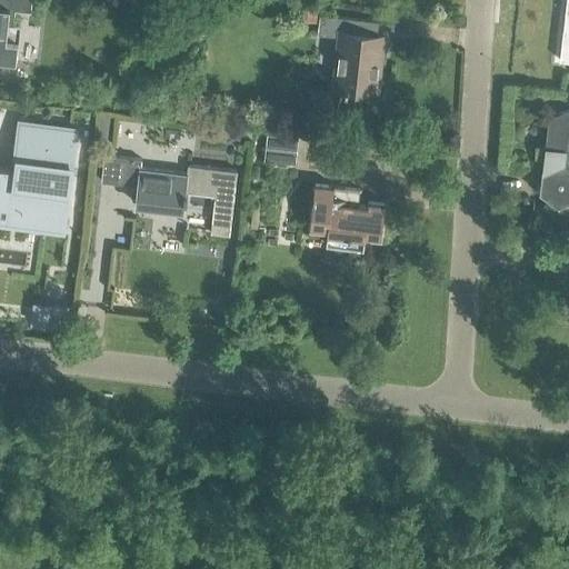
[(0,0),(0,59),(17,62),(19,41),(6,40),(8,23),(13,25),(16,10),(31,12),(31,0),(0,0)]
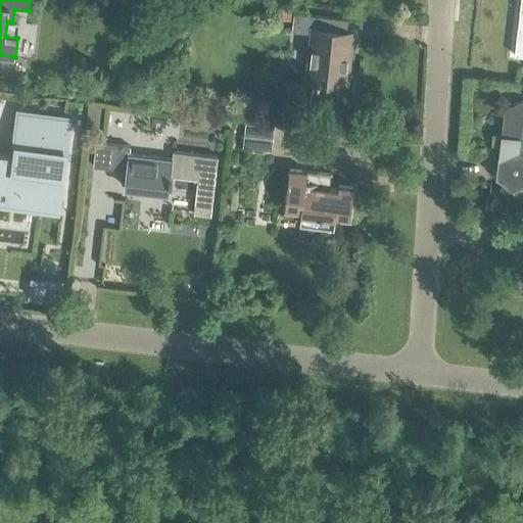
[(294,13),(292,32),(293,32),(293,31),(314,33),(308,78),(306,78),(306,79),(317,80),(317,84),(320,84),(321,80),(347,83),(349,66),(341,65),(342,58),(347,59),(350,35),(353,35),(353,34),(346,33),(348,19),(294,13)]
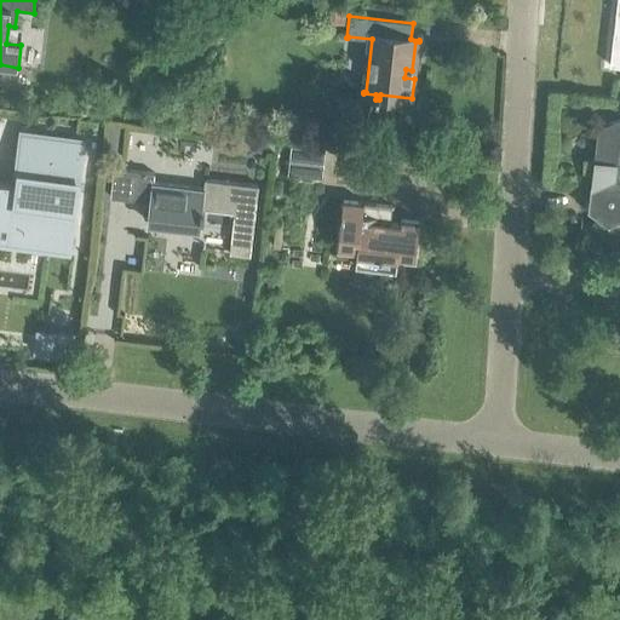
[(619,119),(598,128),(595,162),(600,162),(597,185),(592,187),(589,212),(609,227),(619,222),(619,119)]
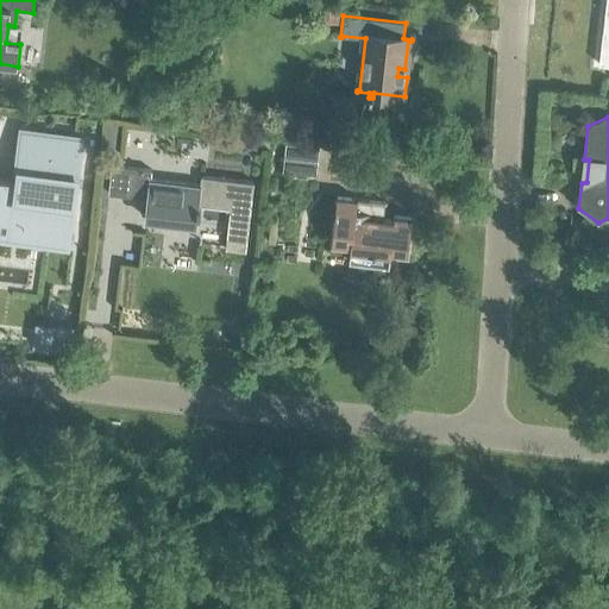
[(0,227),(69,237),(81,140),(20,132),(14,171),(18,173),(17,182),(0,180),(0,227)]
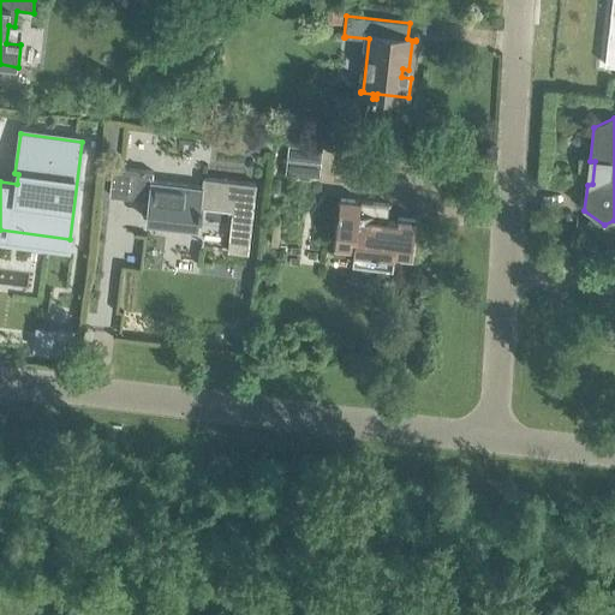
[(246,139),(245,153),(261,154),(262,141),(246,139)]
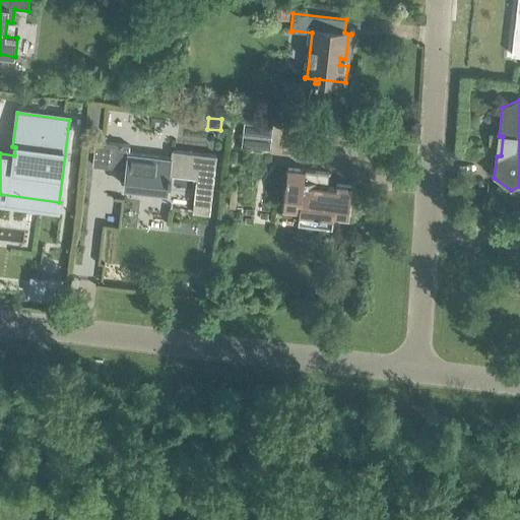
[(245,122),(242,145),(269,148),(271,125),(245,122)]
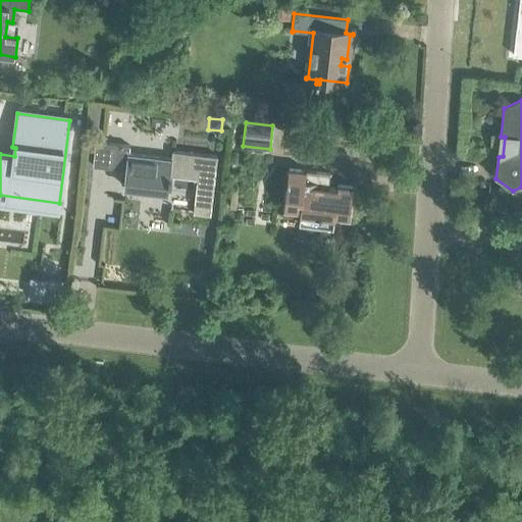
[(171,176),(199,179),(195,215),(211,216),(218,157),(172,152),(172,159),(129,154),(129,147),(96,143),(94,166),(126,170),(125,187),(141,189),(140,193),(168,196),(170,185),(172,185),(172,177),(171,177),(171,176)]
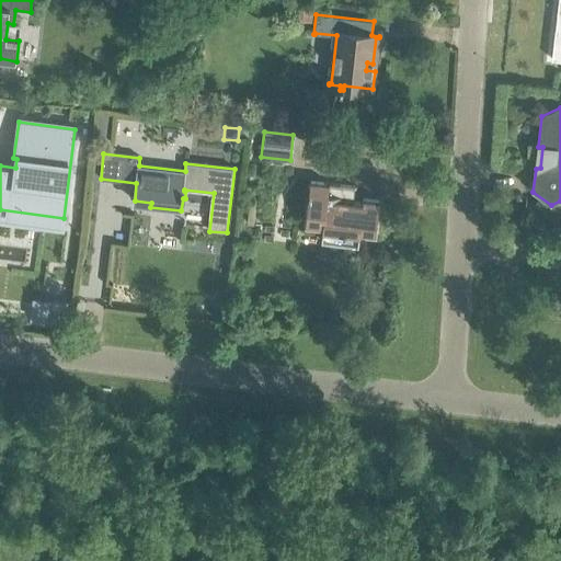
[(363,203),(353,202),(355,186),(311,181),(306,225),(323,227),(322,237),(343,239),(342,244),(358,247),(361,231),(376,232),(380,201),(364,199),(363,203)]
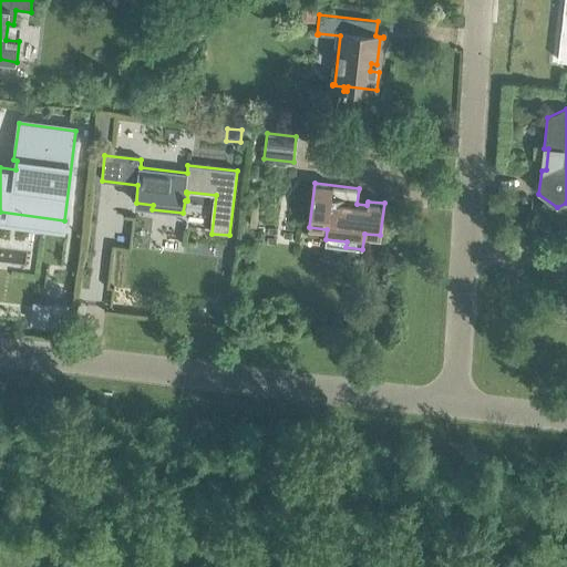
[(50,303),(48,325),(65,326),(66,306),(50,303)]
